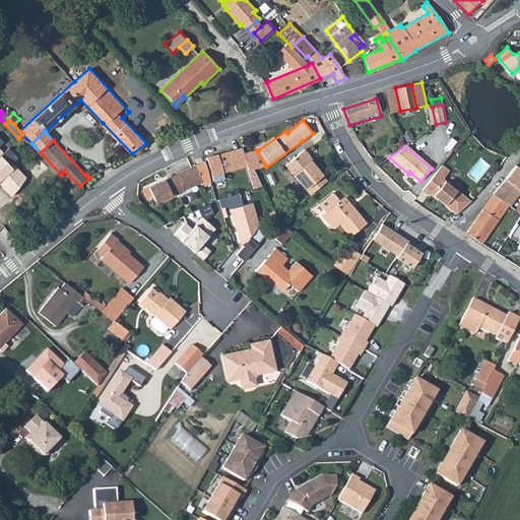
[(244,154),(242,148),(207,158),(211,176),(247,166),(254,189),(262,186),(254,170),(266,167),(256,150),(244,154)]
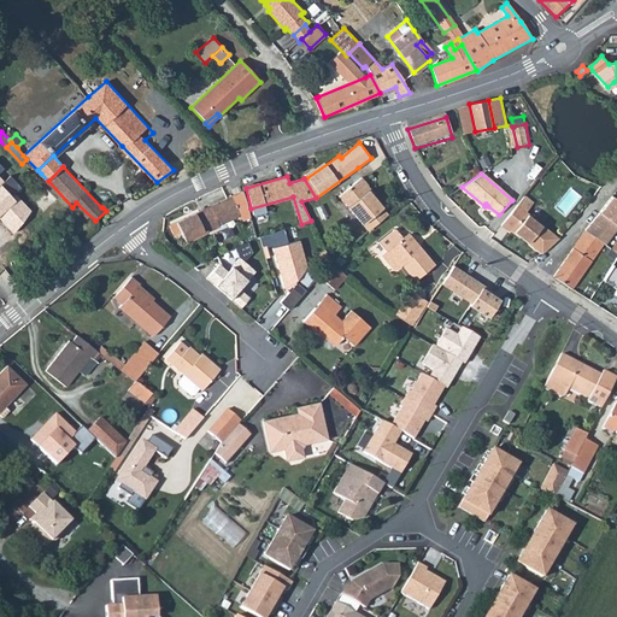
[(4,182),(0,177),(0,218),(15,234),(31,211),(19,198),(16,201),(0,184),(4,182)]
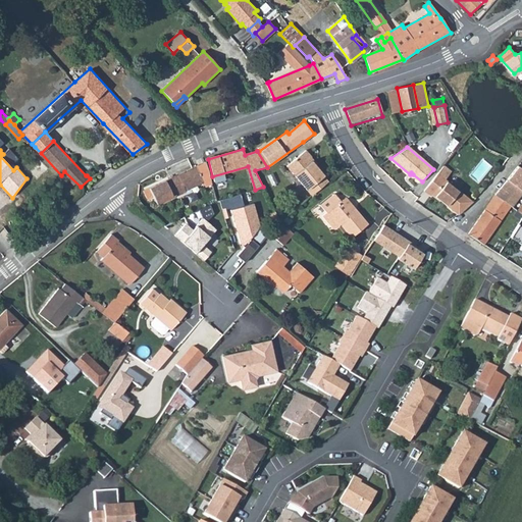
[(327,180),(308,158),(310,156),(305,150),(286,165),(310,195),(327,180)]
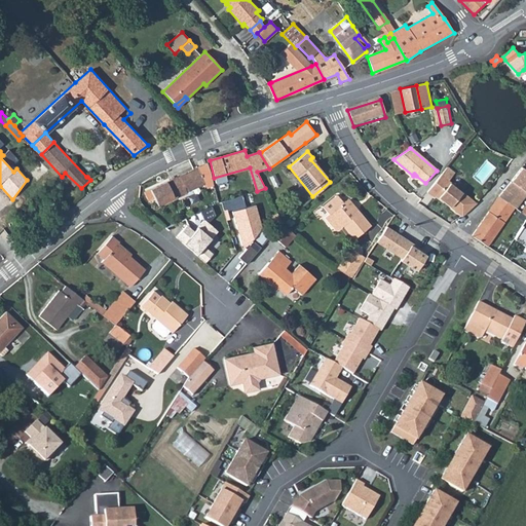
[(153,196),(156,202),(157,207),(187,193),(185,189),(192,186),(198,187),(204,185),(207,189),(213,186),(207,163),(144,192),(147,199),(153,196)]
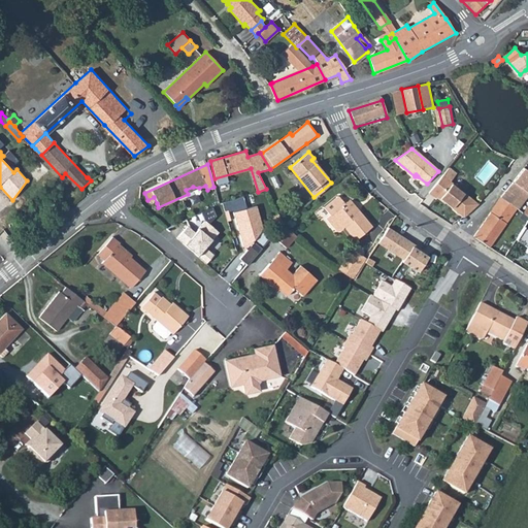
[(439,179),(430,191),(437,197),(439,195),(447,201),(450,200),(454,203),(452,205),(464,215),(466,213),(473,208),(480,202),(452,179),(458,172),(451,166),(439,179)]
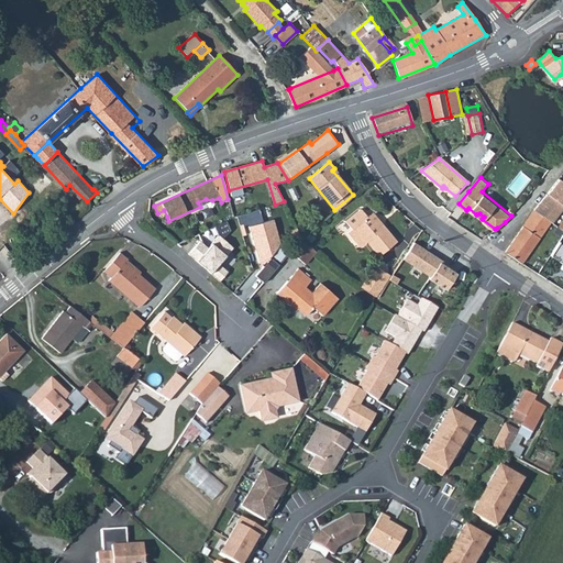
[(551,223),(562,207),(562,183),(559,180),(533,211),(505,253),(520,264),(550,222),(551,223)]
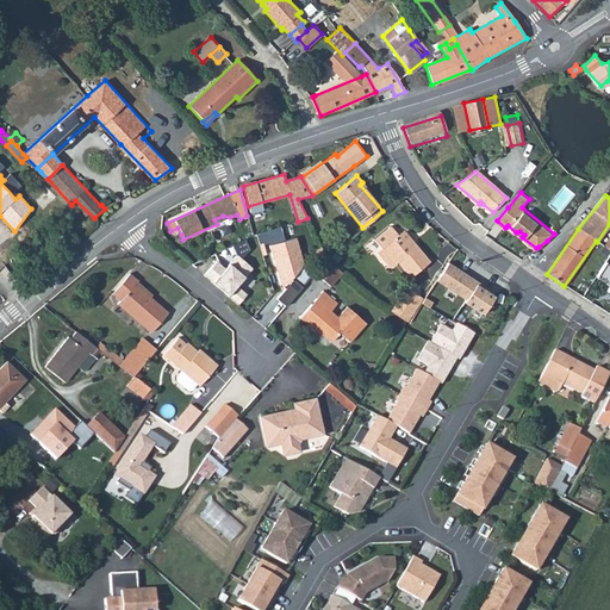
[(397,235),(390,226),(373,241),(380,249),(375,253),(387,267),(391,267),(397,262),(410,278),(429,262),(411,240),(408,242),(399,232),(397,235)]
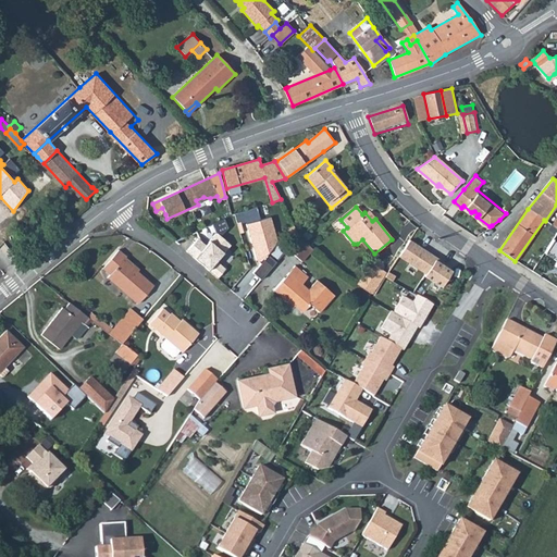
[(372,221),(375,219),(368,210),(364,212),(372,221)]
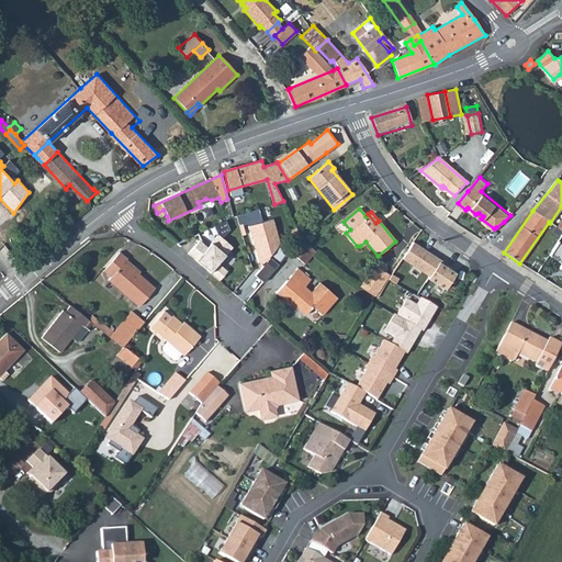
[(272,218),(248,226),(259,262),(263,267),(266,263),(274,270),(279,265),(269,256),(280,244),(272,218)]
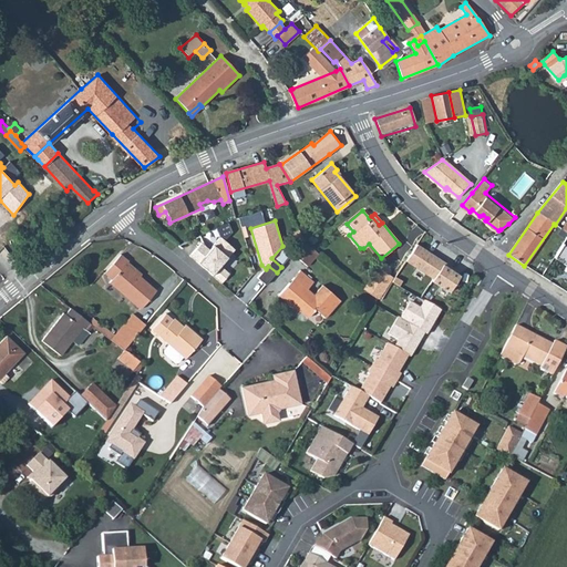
[(202,243),(191,256),(222,284),(229,274),(220,266),(234,249),(220,237),(209,249),(202,243)]
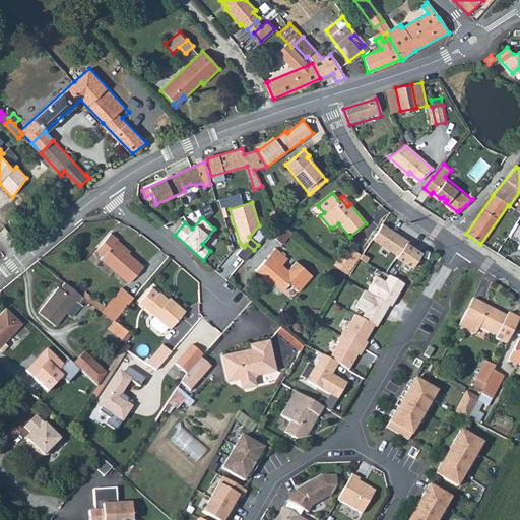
[(282,244),(291,233),(278,220),(269,232),(282,244)]
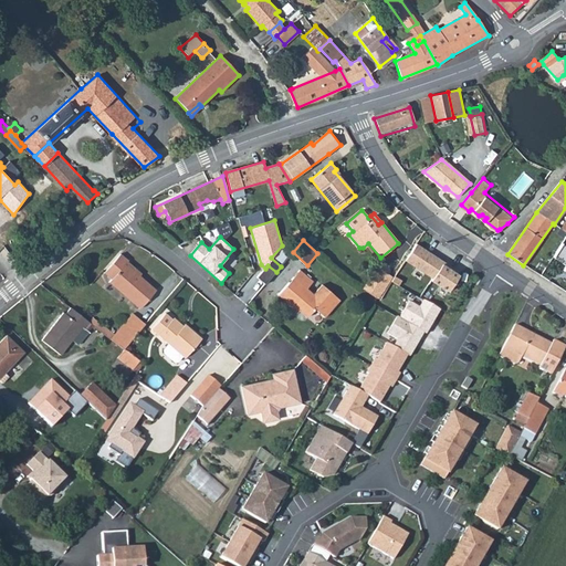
[(416,243),(405,260),(431,278),(430,280),(447,291),(458,275),(449,270),(450,266),(416,243)]
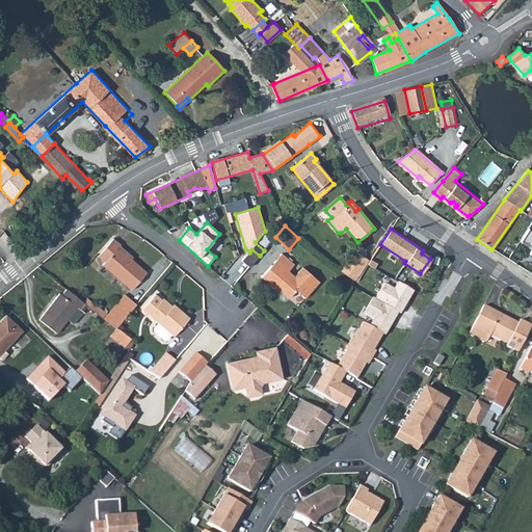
[(531,232),(527,229),(519,241),(530,249),(528,254),(531,257),(531,232)]
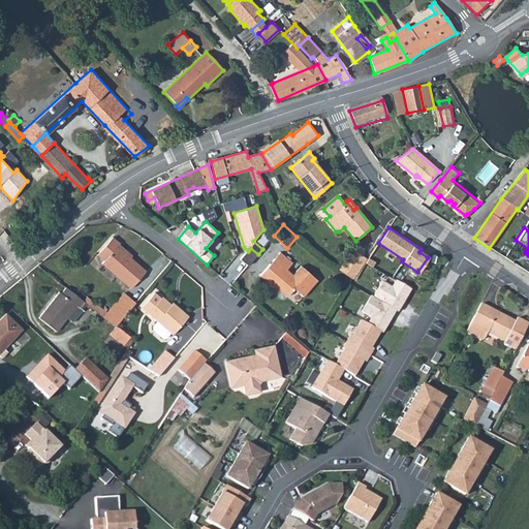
[(104,260),(101,263),(130,289),(146,272),(117,246),(120,244),(113,238),(97,254),(104,260)]
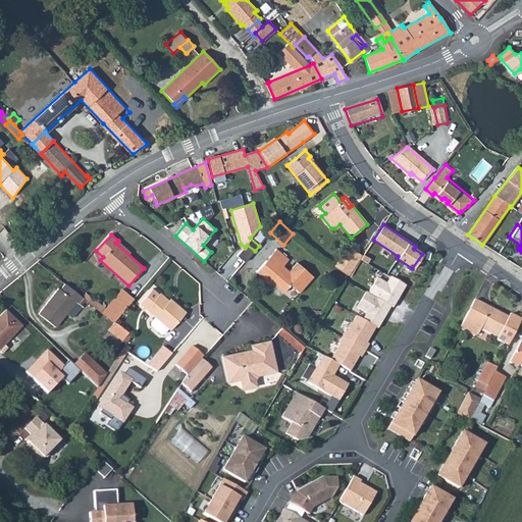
[(347,275),(359,254),(347,246),(334,266),(347,275)]
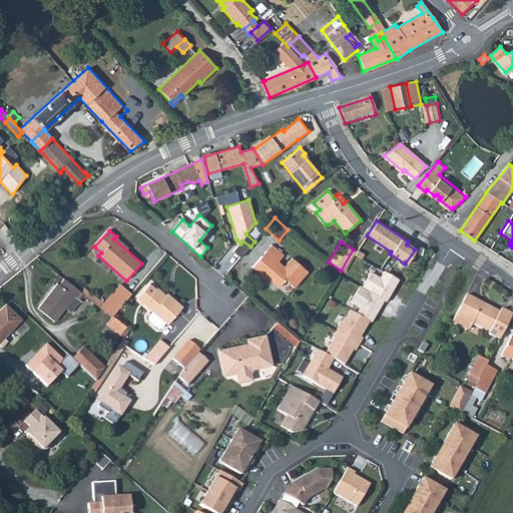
[(265,279),(266,278),(278,288),(285,281),(294,288),(307,273),(291,259),(284,267),(278,262),(284,254),(272,244),(251,268),(265,279)]
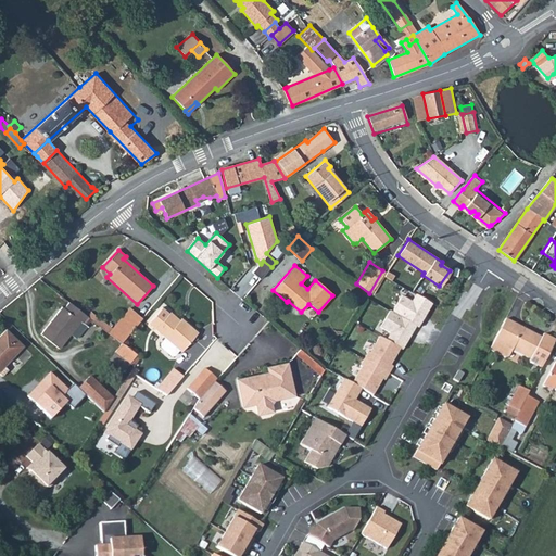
[(384,272),(382,275),(391,279),(394,275),(386,269),(384,272)]
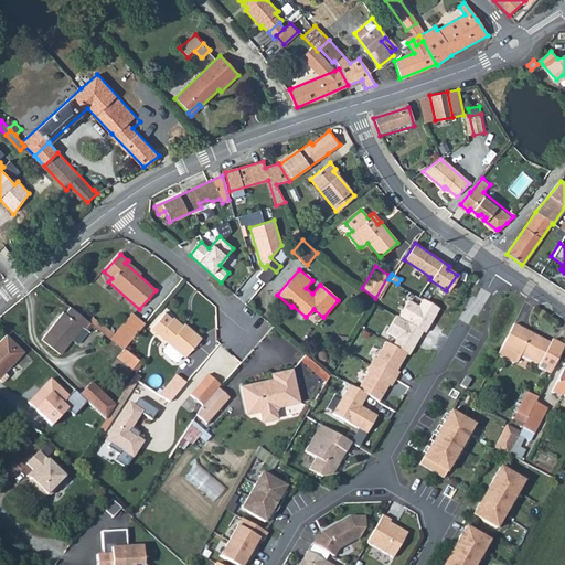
[(388,279),(391,276),(388,275),(375,298),(376,299),(388,279)]
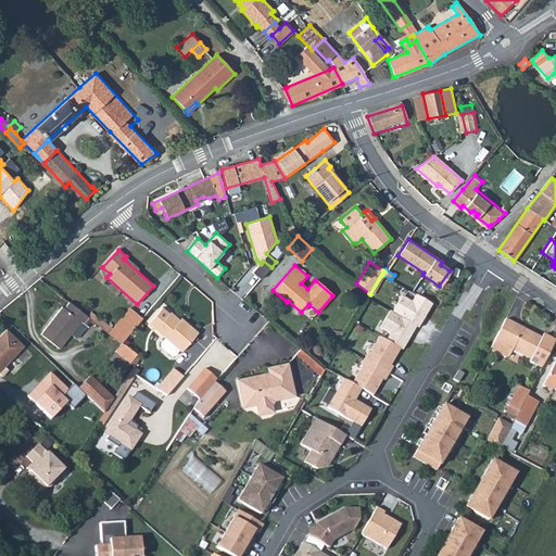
[(402,295),(393,312),(416,326),(419,327),(432,304),(417,295),(413,302),(402,295)]
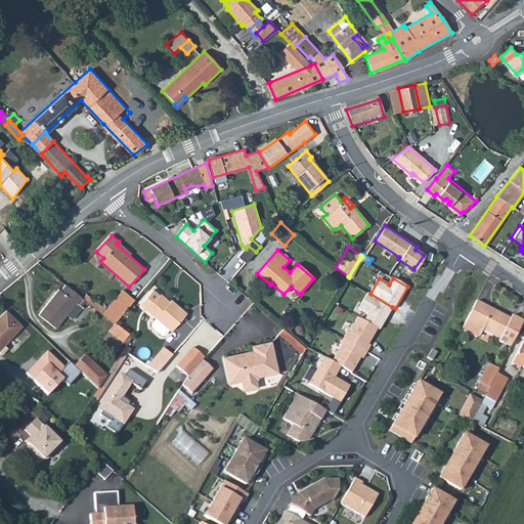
[(60,292),(58,290),(38,315),(55,330),(66,316),(72,320),(82,308),(80,306),(74,313),(68,307),(73,301),(78,305),(83,299),(64,286),(60,292)]
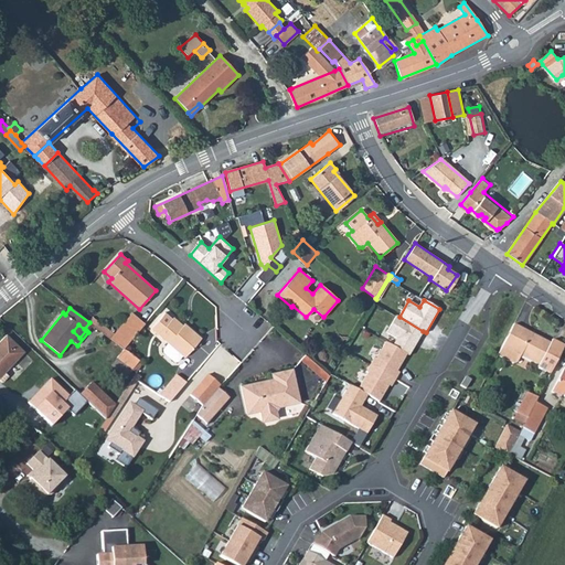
[(123,349),(144,324),(130,313),(109,339),(123,349)]
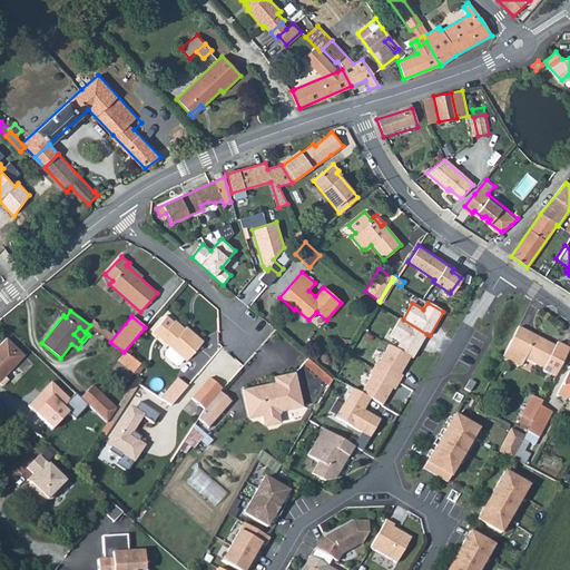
[(169,347),(165,353),(165,356),(174,364),(177,363),(182,359),(185,361),(203,341),(186,326),(183,330),(166,316),(151,332),(169,347)]
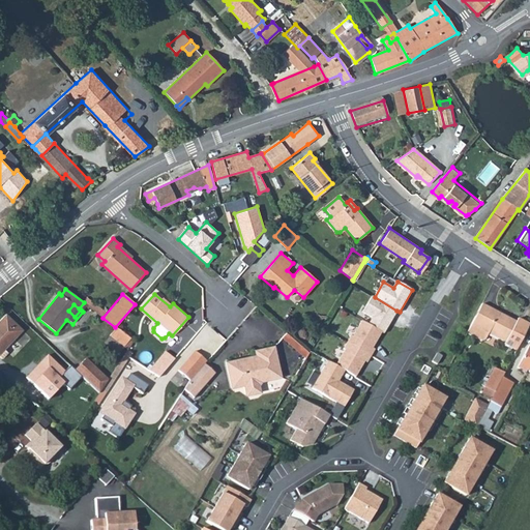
[(396,311),(375,297),(372,296),(363,311),(373,317),(369,324),(382,331),(384,332),(396,311)]
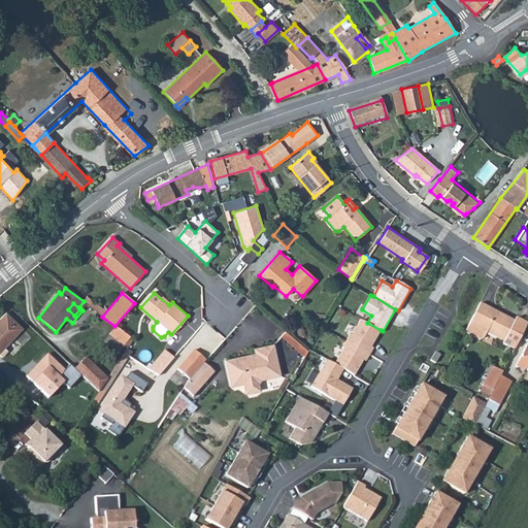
[(73,303),(68,309),(74,316),(80,308),(78,307),(73,303)]
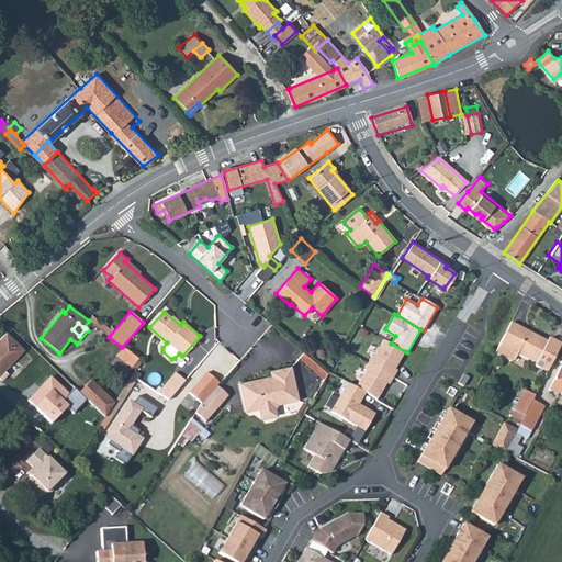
[(510,323),(498,347),(495,355),(510,362),(515,361),(518,355),(536,363),(535,367),(546,373),(560,344),(549,338),(547,343),(530,334),(529,336),(524,333),(525,330),(510,323)]
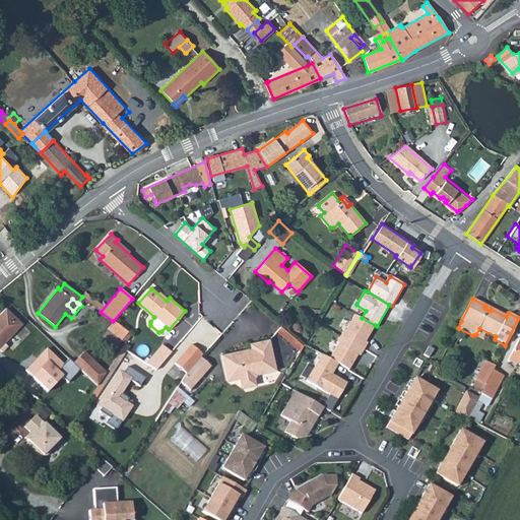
[(0,352),(1,353),(7,346),(3,342),(21,324),(5,310),(0,315),(0,352)]
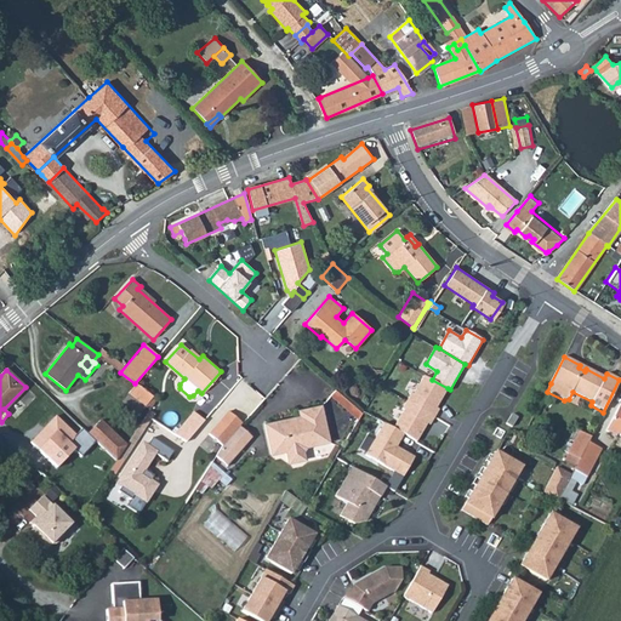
[(406,400),(434,417),(439,409),(437,408),(448,388),(432,380),(425,375),(414,393),(411,393),(406,400)]
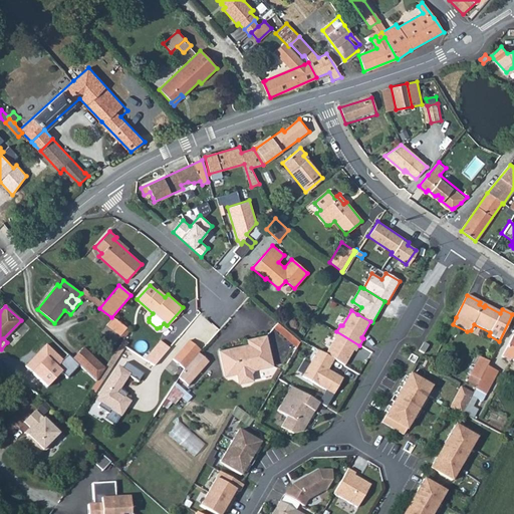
[(123,340),(130,331),(112,318),(105,326),(123,340)]
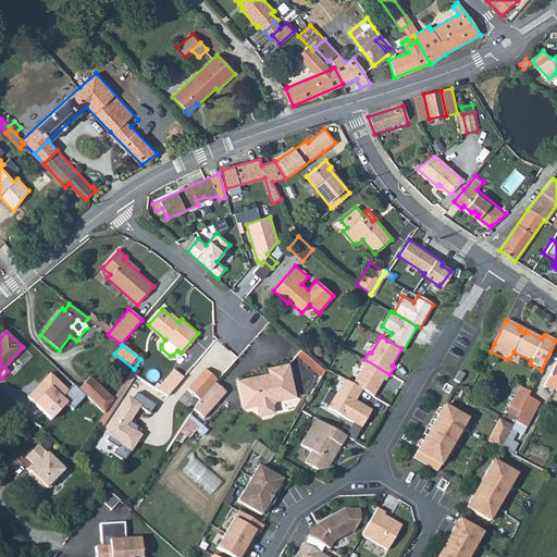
[(304,348),(298,353),(320,375),(325,370),(304,348)]
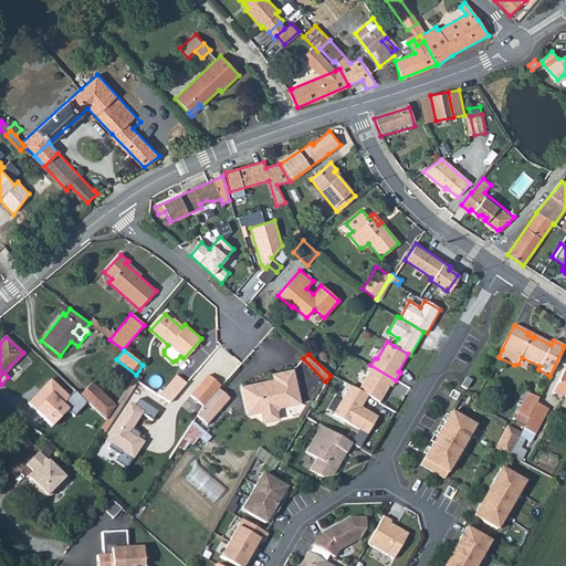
[(396,380),(370,365),(367,371),(368,373),(358,389),(368,395),(379,402),(389,385),(391,387),(396,380)]
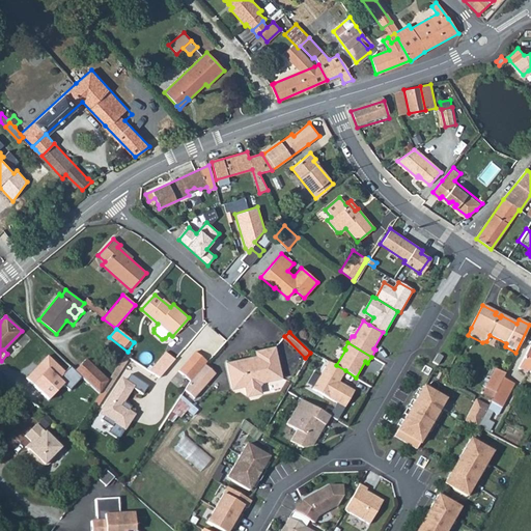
[(226,361),(232,388),(245,386),(246,392),(250,395),(261,393),(263,389),(262,385),(267,381),(282,378),(275,345),(262,348),(263,354),(256,355),(226,361)]
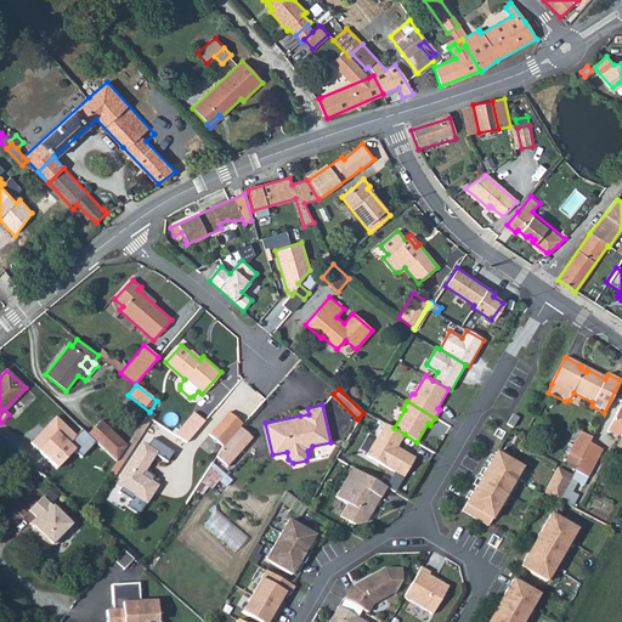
[(617,435),(621,437),(621,406),(608,433),(616,437),(617,435)]
